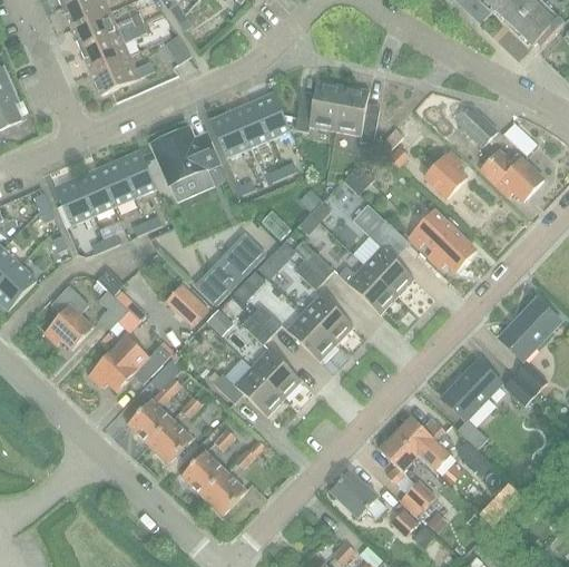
[(74,0),(61,6),(71,28),(109,11),(104,0),(74,0)]
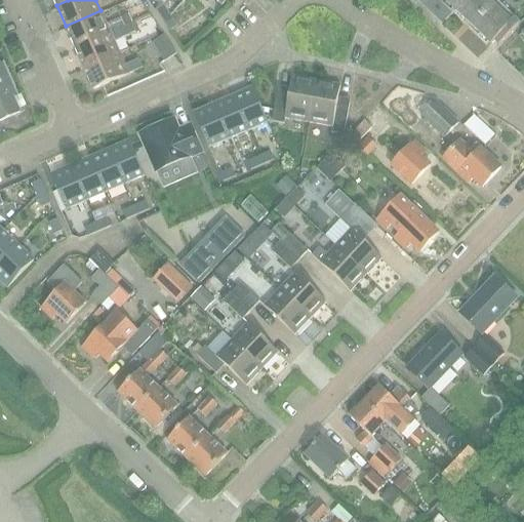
[(444,0),(453,9),(461,0),(444,0)]
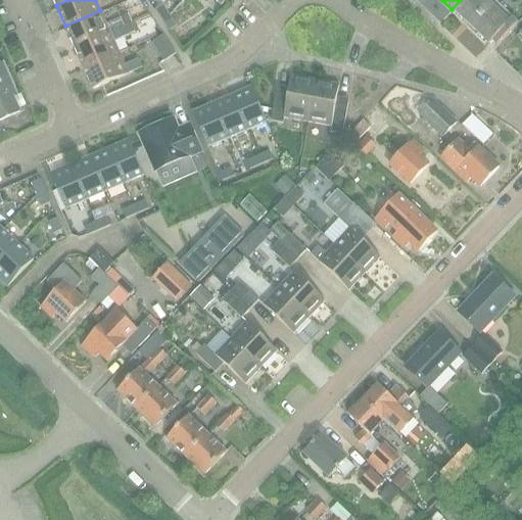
[(460,0),(452,9),(465,21),(484,0),(460,0)]
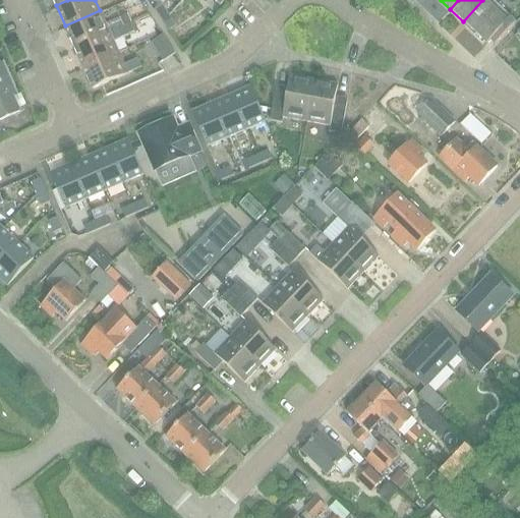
[(482,0),(463,21),(475,34),(500,8),(492,0),(482,0)]
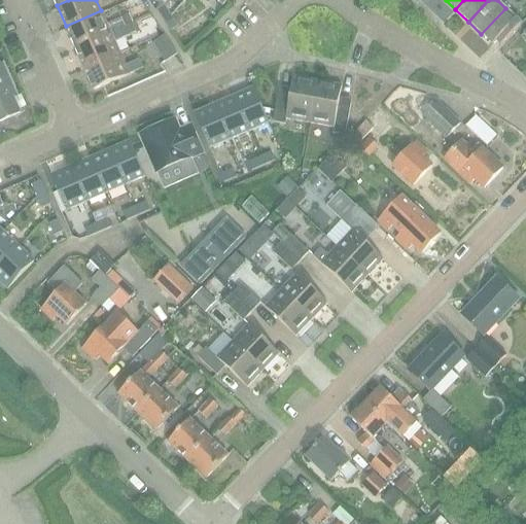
[(155,8),(163,20),(171,13),(163,2),(155,8)]
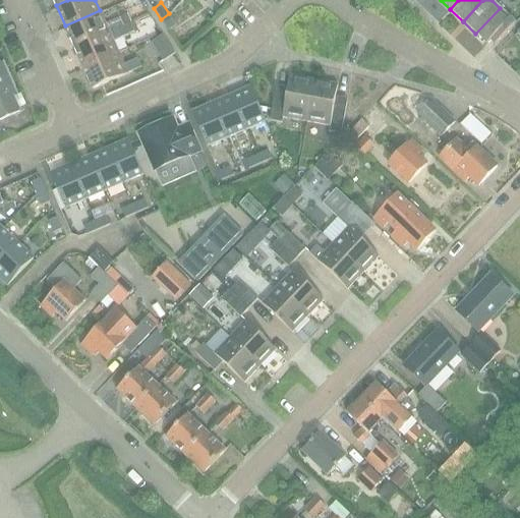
[(500,8),(475,34),(484,42),(488,39),(493,43),(514,21),(500,8)]
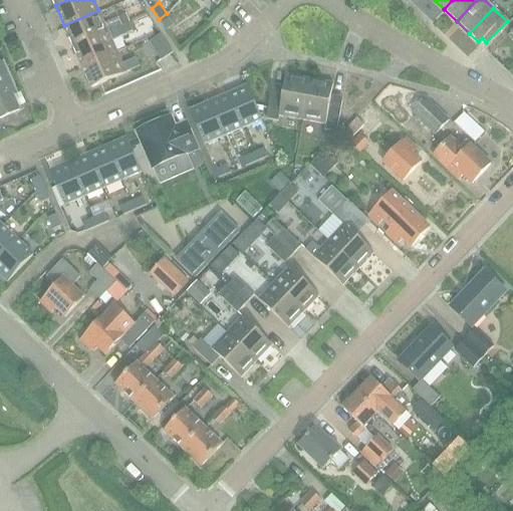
[(64,25),(72,45),(129,20),(124,13),(117,15),(103,21),(98,10),(64,25)]
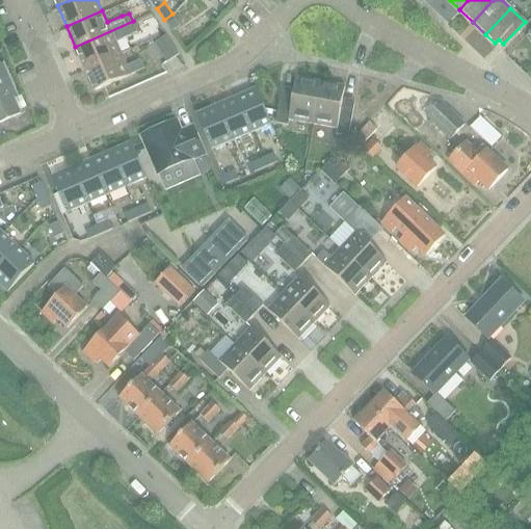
[(173,14),(164,20),(171,30),(180,24),(173,14)]
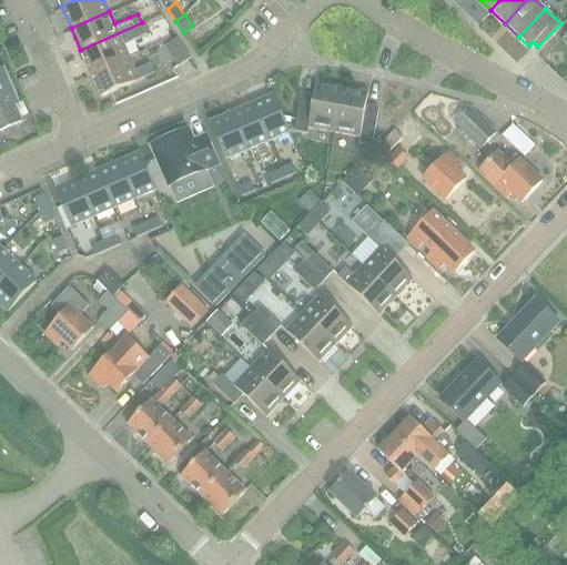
[(80,50),(90,72),(129,56),(122,42),(147,32),(142,22),(80,50)]
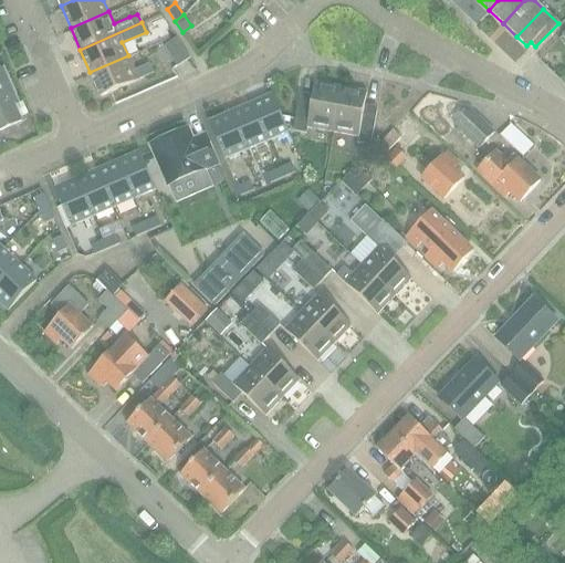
[(176,35),(164,43),(177,64),(189,55),(177,35),(176,35)]
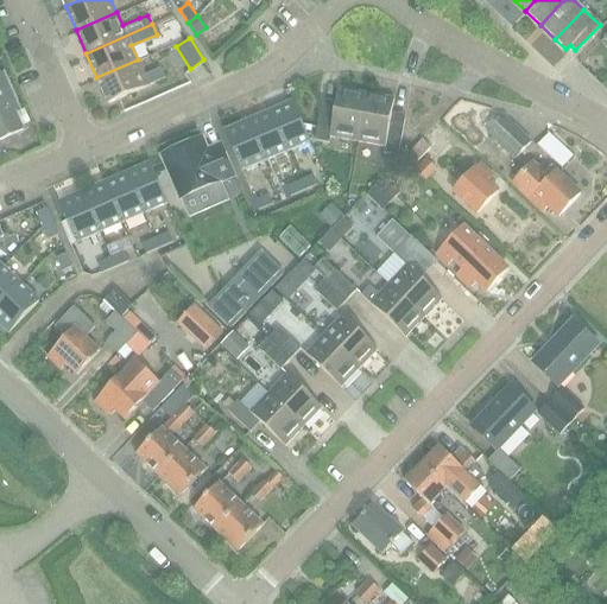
[(138,59),(96,77),(107,101),(164,76),(159,65),(144,72),(138,59)]
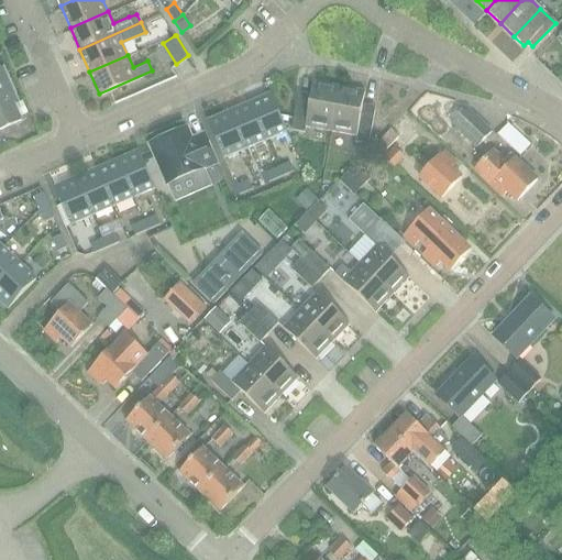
[(0,125),(20,117),(18,112),(13,100),(17,99),(3,66),(0,67),(0,125)]
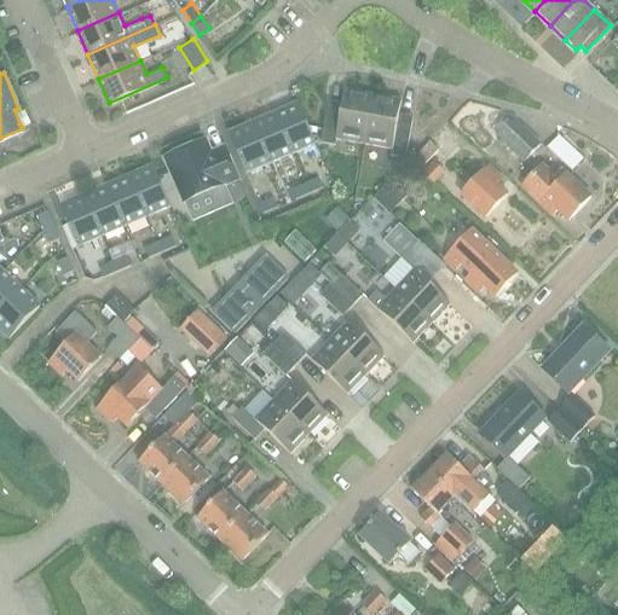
[(336,135),(363,141),(371,92),(345,87),(341,106),(327,104),(319,140),(335,143),(336,135)]
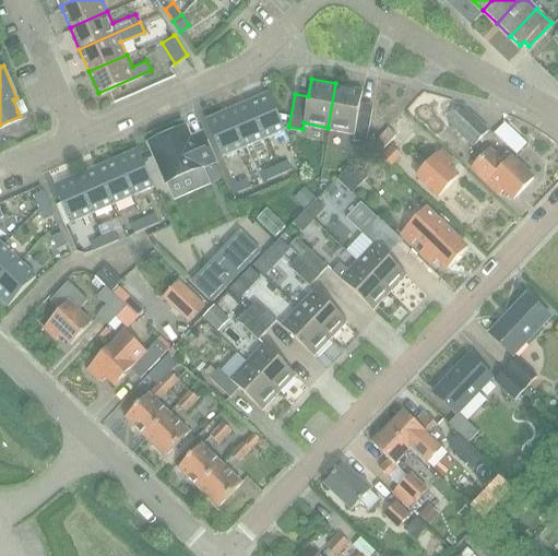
[(335,83),(328,128),(353,132),(352,138),(365,141),(371,107),(358,105),(361,87),(335,83)]
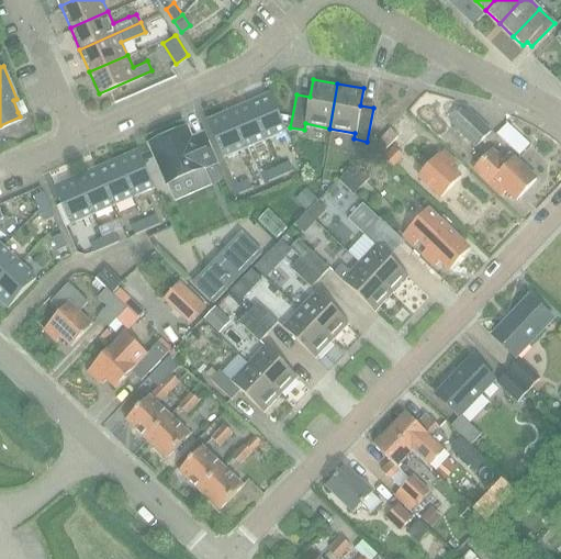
[(268,91),(247,101),(264,138),(284,129),(268,91)]
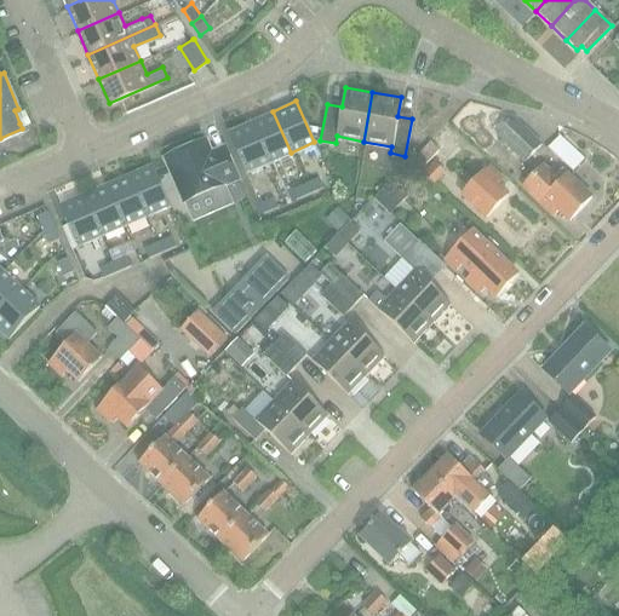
[(18,109),(15,110),(19,124),(29,120),(23,107),(18,109)]
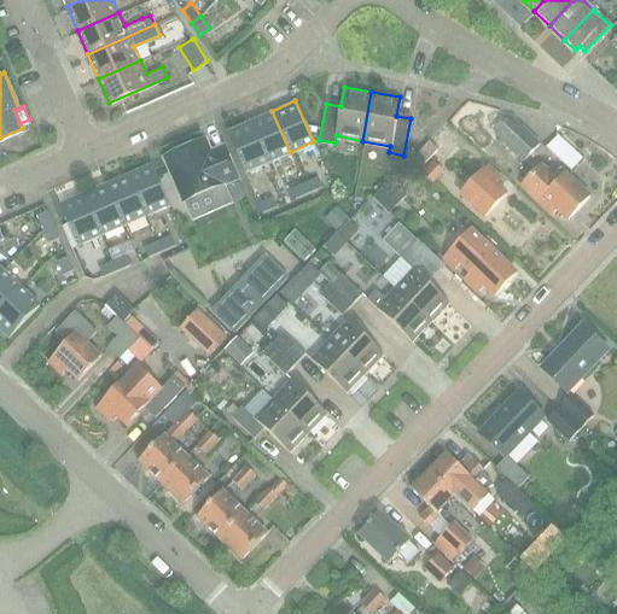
[(272,111),(249,121),(267,162),(290,152),(272,111)]
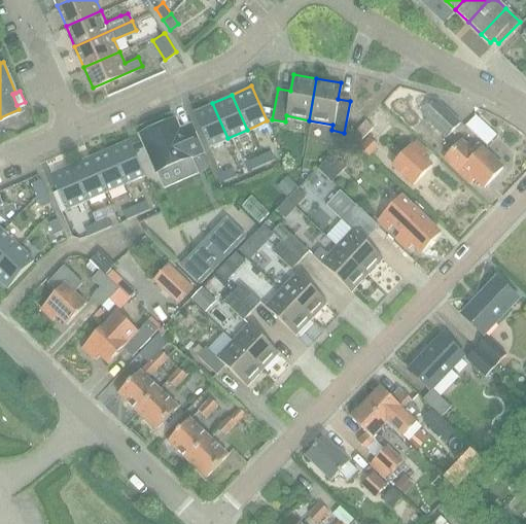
[(423,114),(446,136),(459,121),(437,100),(423,114)]
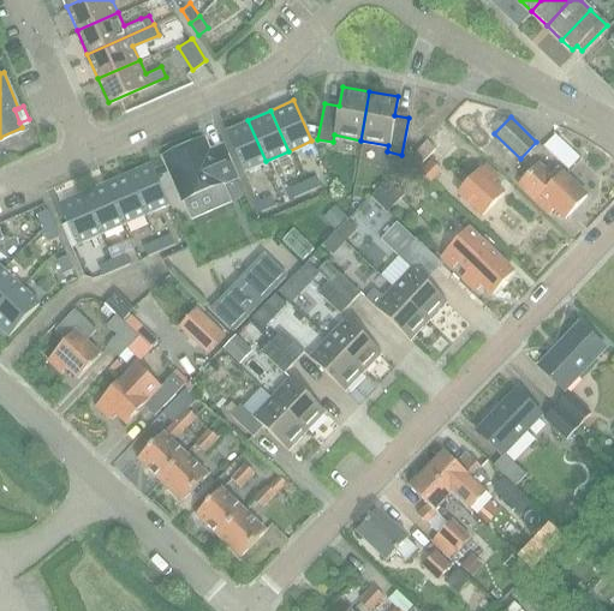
[(266,161),(248,120),(225,130),(243,171),(266,161)]
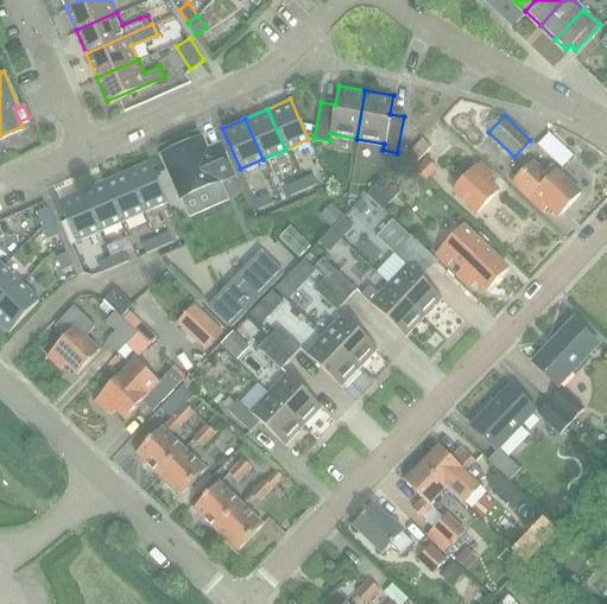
[(160,153),(179,196),(233,173),(219,142),(206,148),(200,135),(160,153)]
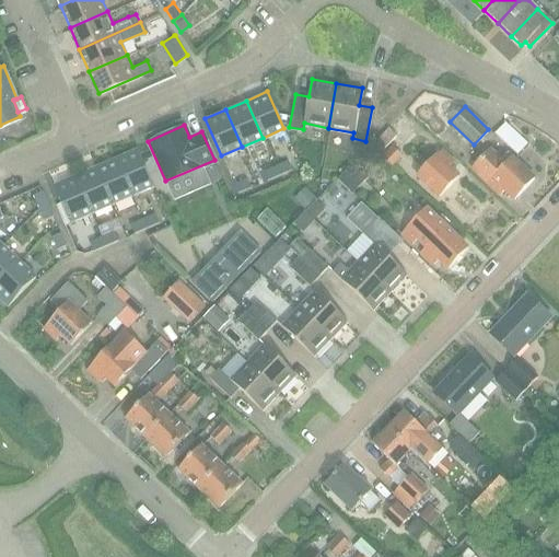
[(372,142),(381,150),(397,132),(388,125),(372,142)]
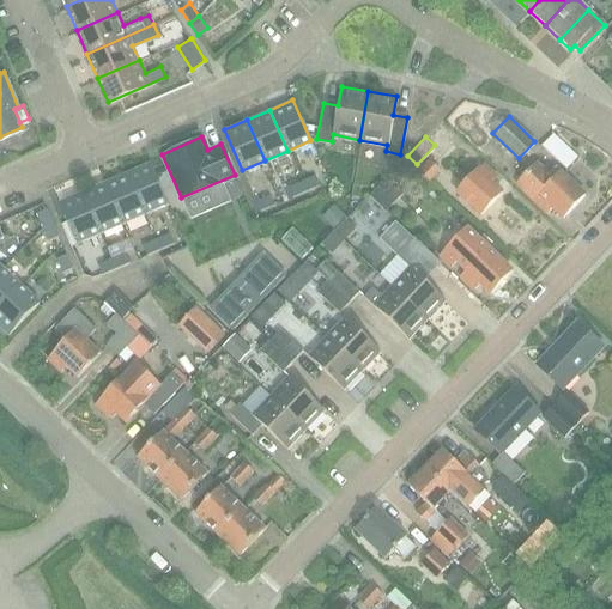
[(418,170),(429,180),(441,168),(430,157),(418,170)]
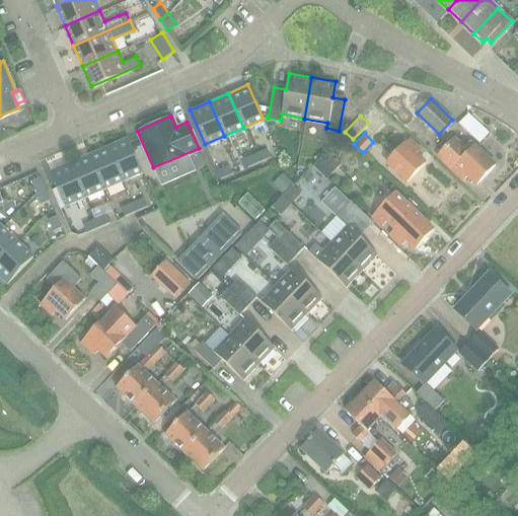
[(436,154),(450,167),(461,178),(466,173),(475,183),(494,165),(474,146),(469,141),(463,147),(453,137),(436,154)]
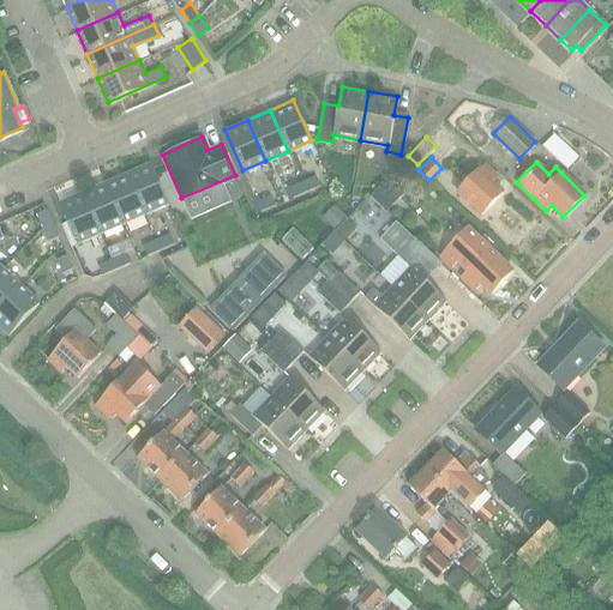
[(149,163),(126,173),(144,212),(166,203),(149,163)]
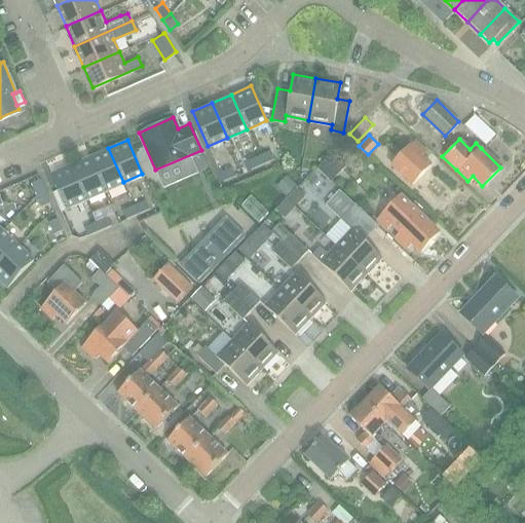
[(420,155),(425,151),(415,140),(391,163),(411,182),(429,163),(420,155)]
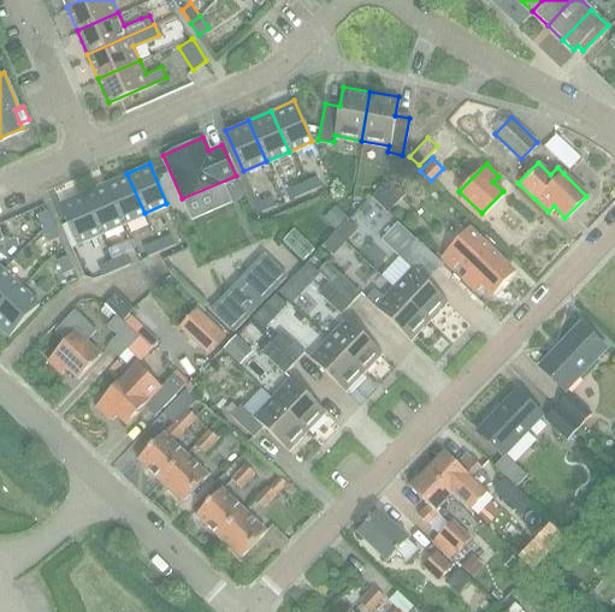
[(126,173),(105,183),(122,223),(145,213),(126,173)]
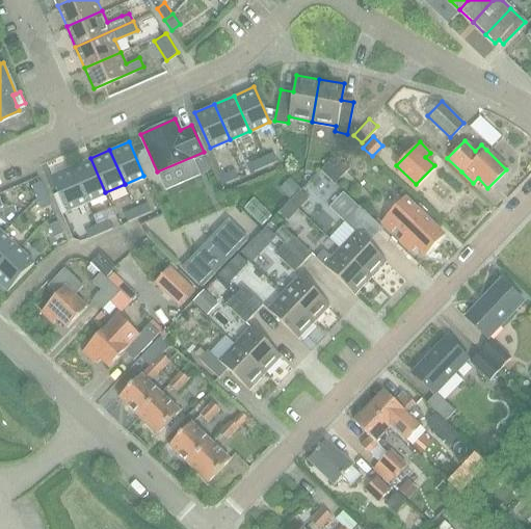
[(272,151),(260,156),(264,165),(276,159),(272,151)]
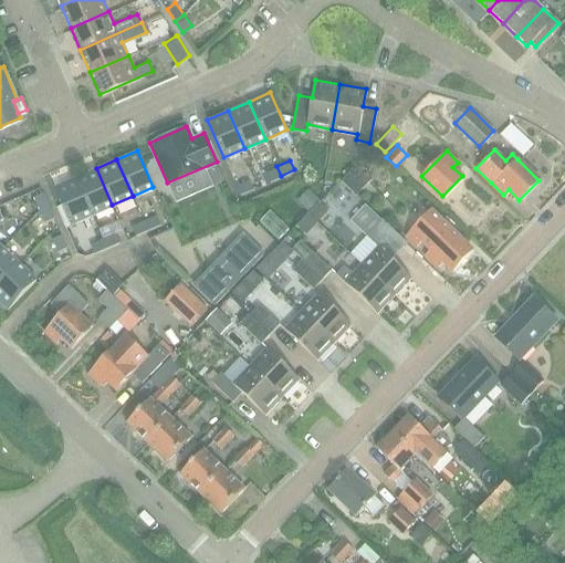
[(339,178),(356,193),(372,175),(355,160),(339,178)]
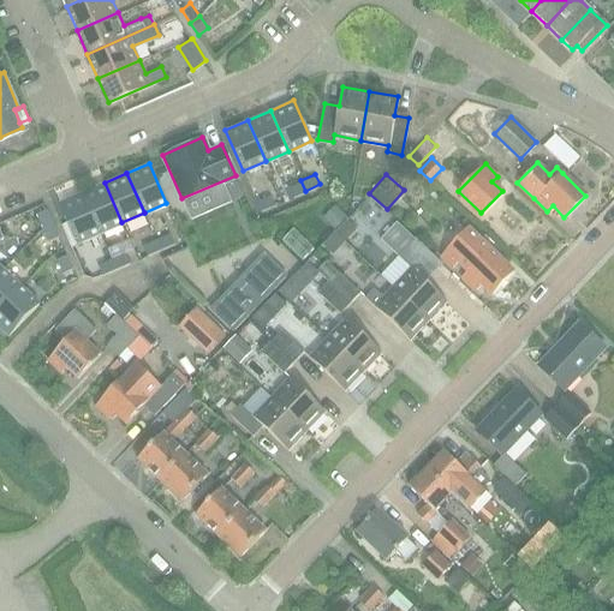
[(105,183),(82,192),(99,232),(121,222),(105,183)]
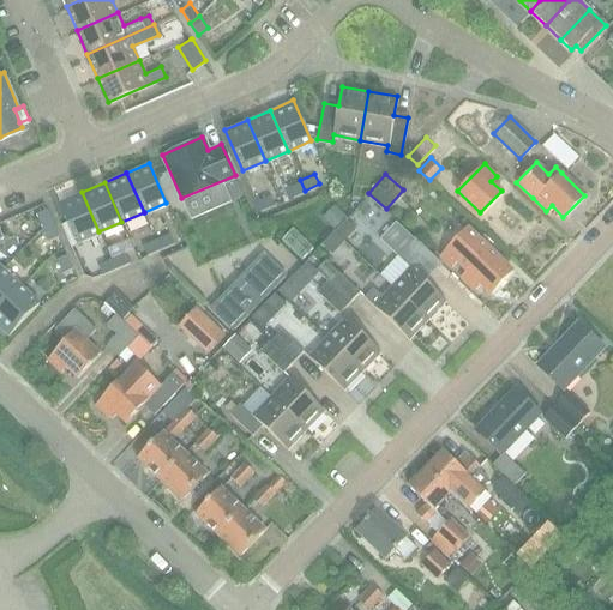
[(98,231),(82,192),(60,201),(77,241),(98,231)]
